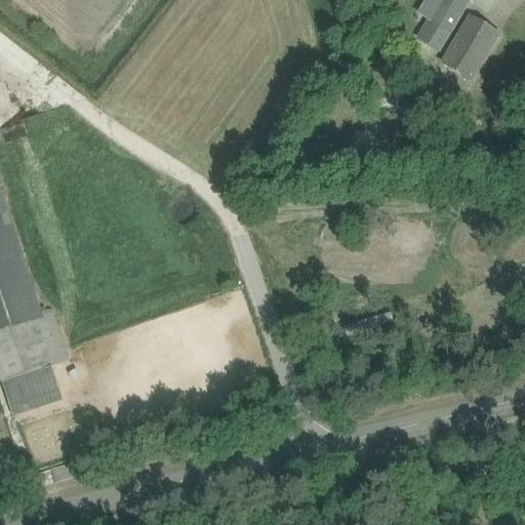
[(440,0),(427,23),(415,40),(438,54),(449,37),(472,0),(440,0)]
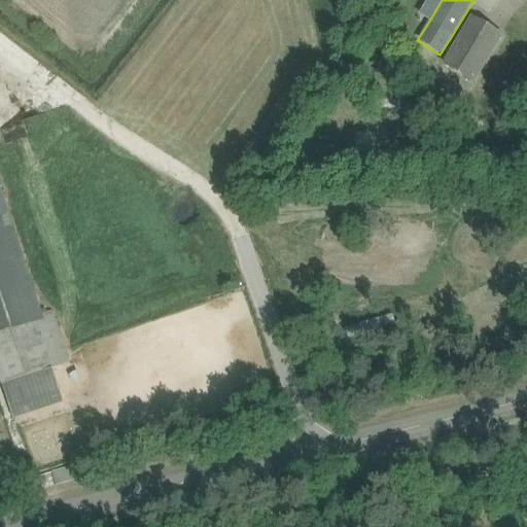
[(442,65),(473,83),(502,34),(471,15),(442,65)]
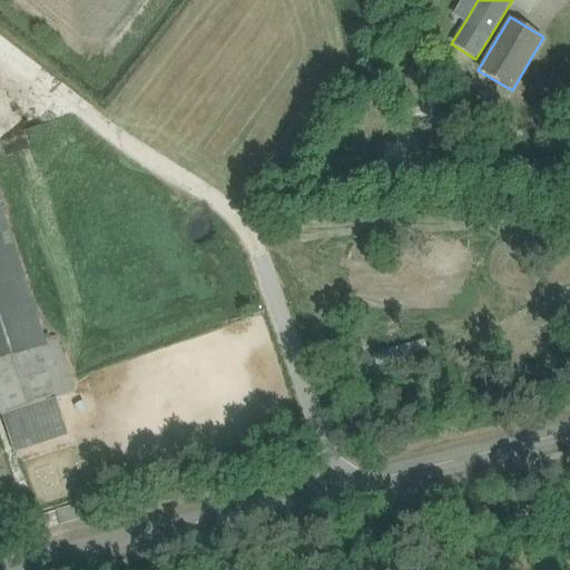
[(0,234),(9,232),(8,228),(0,203),(0,234)]
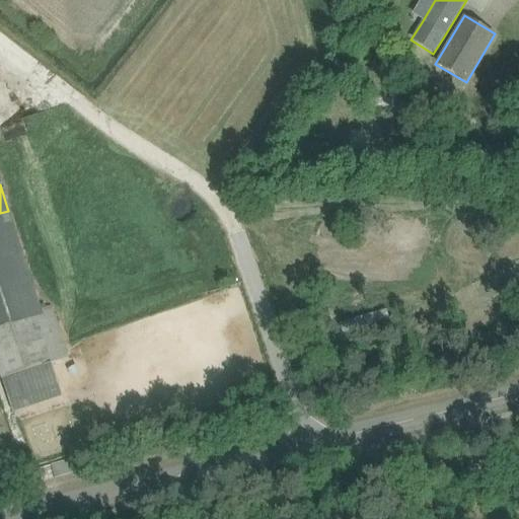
[(8,211),(0,213),(0,375),(1,379),(51,363),(68,358),(51,303),(40,306),(8,211)]
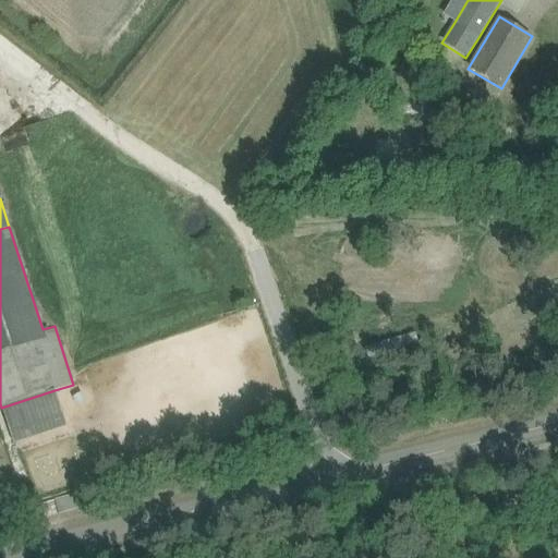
[(1,408),(10,433),(62,415),(55,390),(1,408)]
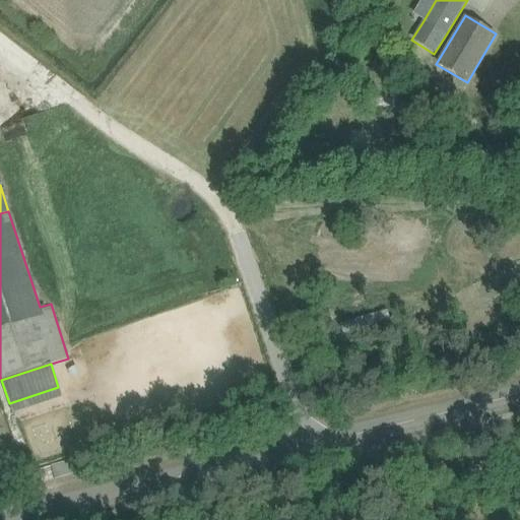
[(68,460),(52,465),(56,479),(73,474),(70,466),(68,460)]
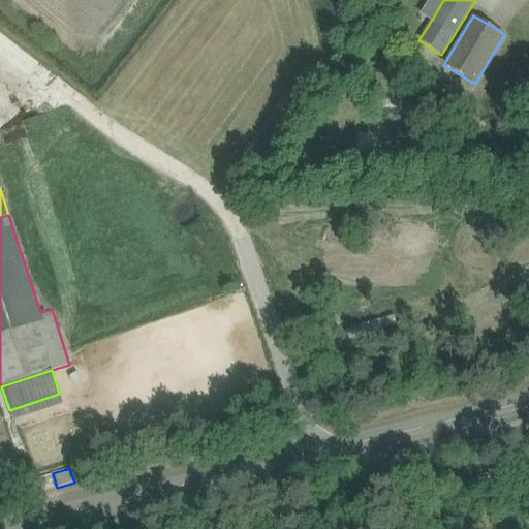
All buildings are outlined.
